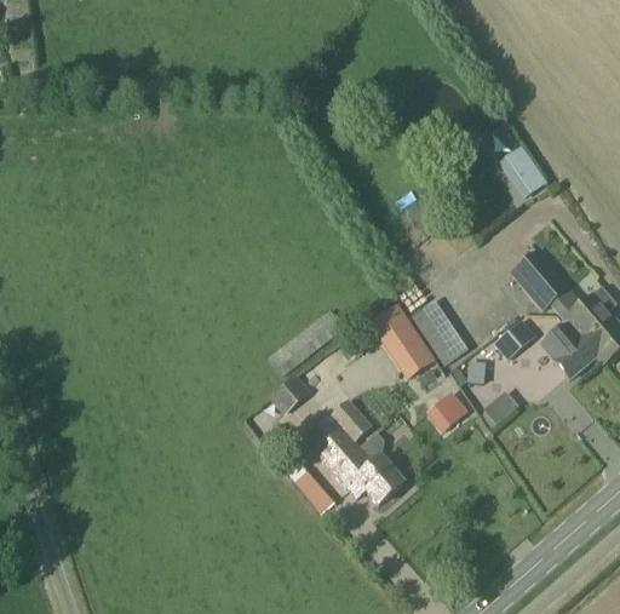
[(521,183),(540,168),(526,149),(506,165),(521,183)]
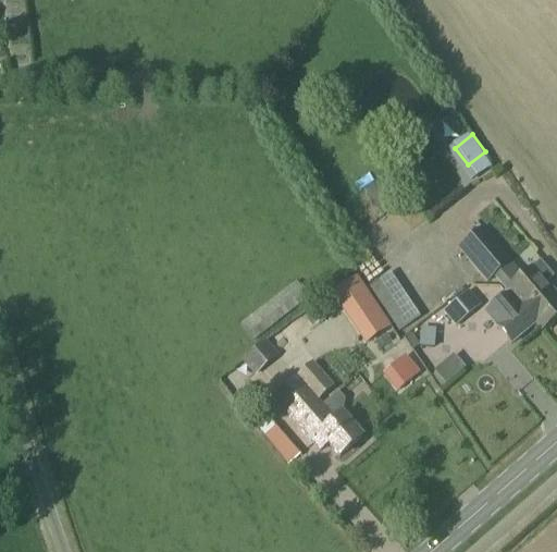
[(459,246),(478,269),(492,257),(500,268),(494,273),(519,305),(520,305),(534,322),(541,329),(556,315),(556,296),(544,281),(551,277),(539,262),(517,280),(505,266),(510,260),(483,227),(459,246)]
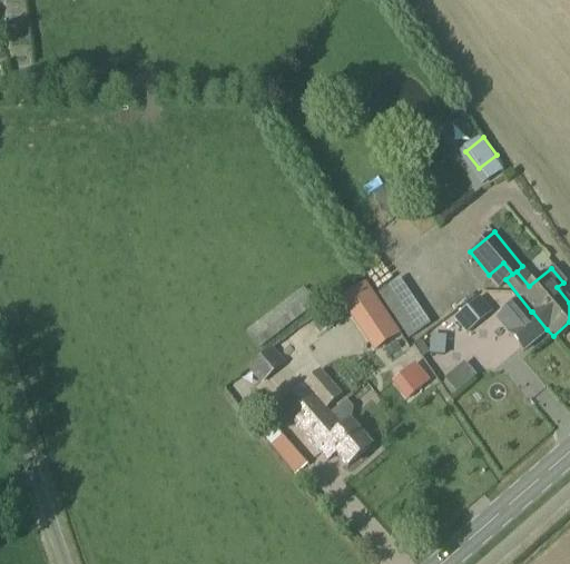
[(393,261),(371,275),(399,320),(421,307),(393,261)]
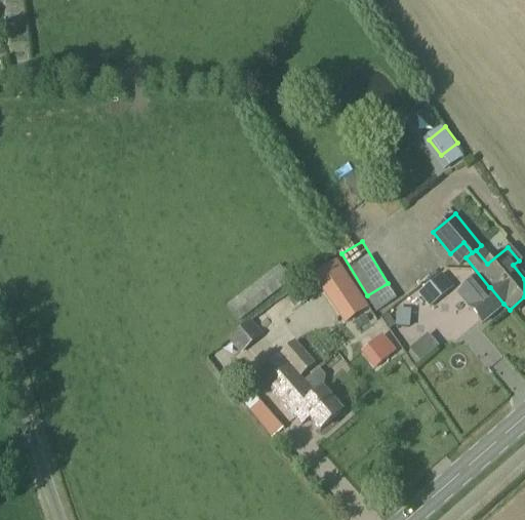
[(431,241),(415,250),(422,261),(438,252),(431,241)]
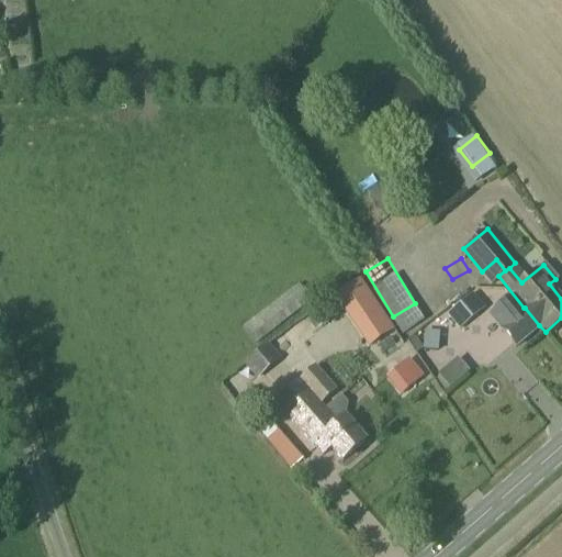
[(496,259),(482,271),(492,282),(498,276),(505,270),(496,259)]
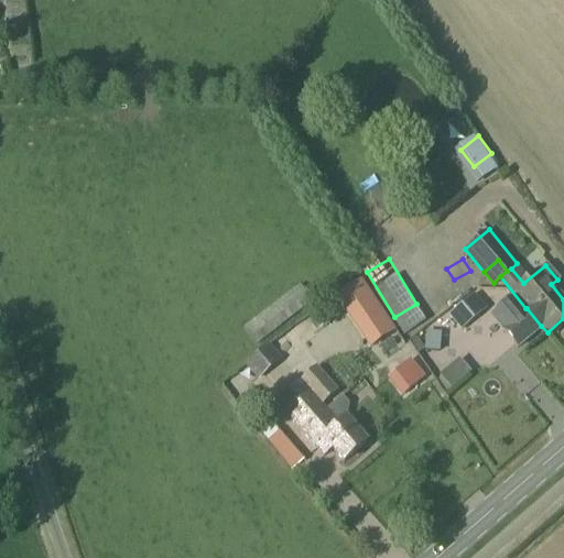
[(358,332),(387,317),(357,262),(328,279),(358,332)]
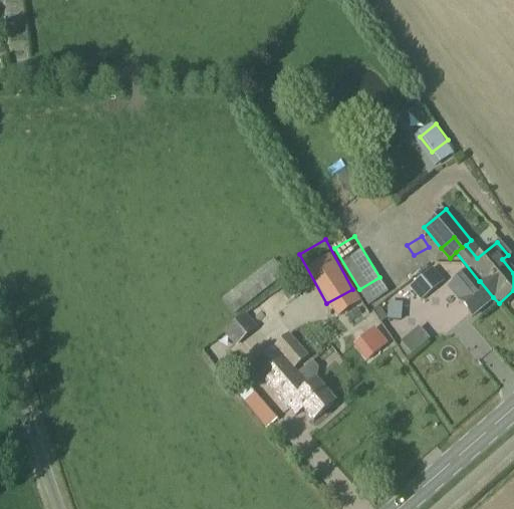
[(274,257),(222,297),(233,312),(285,272),(274,257)]
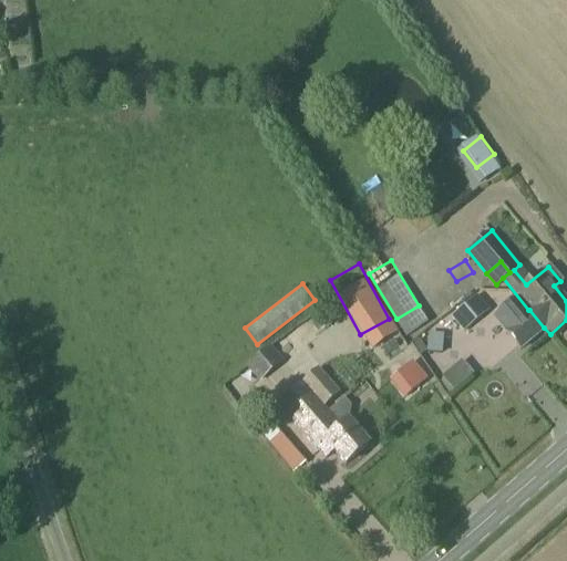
[(475,292),(450,313),(462,329),(487,308),(475,292)]
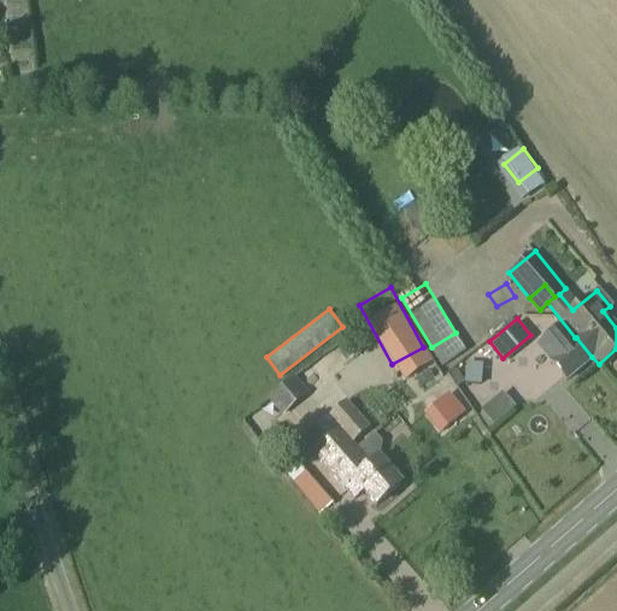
[(576,338),(575,338),(574,339),(558,321),(547,330),(550,334),(538,345),(565,379),(592,357),(576,338)]
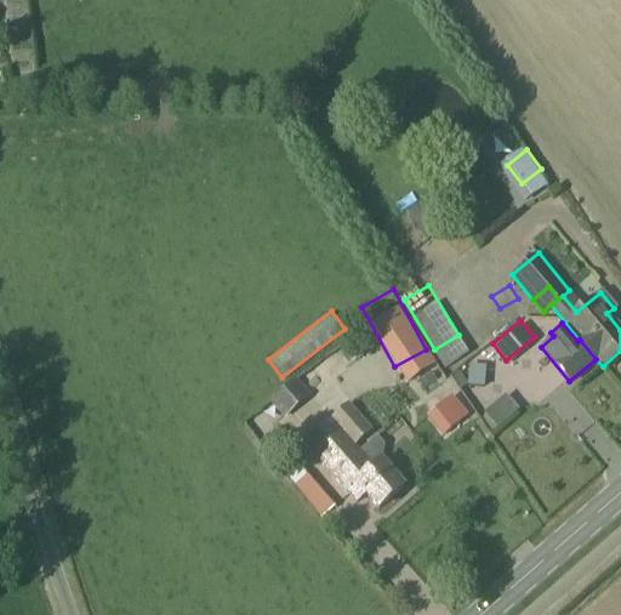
[(483,364),(467,363),(465,382),(482,383),(483,364)]
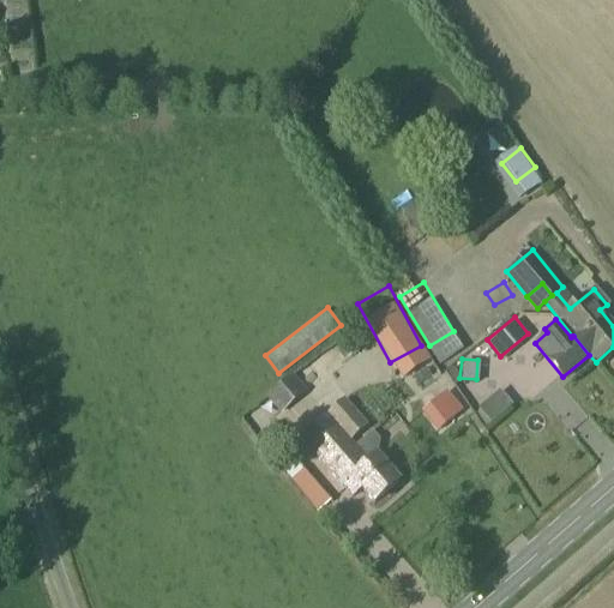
[(471,391),(487,405),(505,385),(489,371),(471,391)]
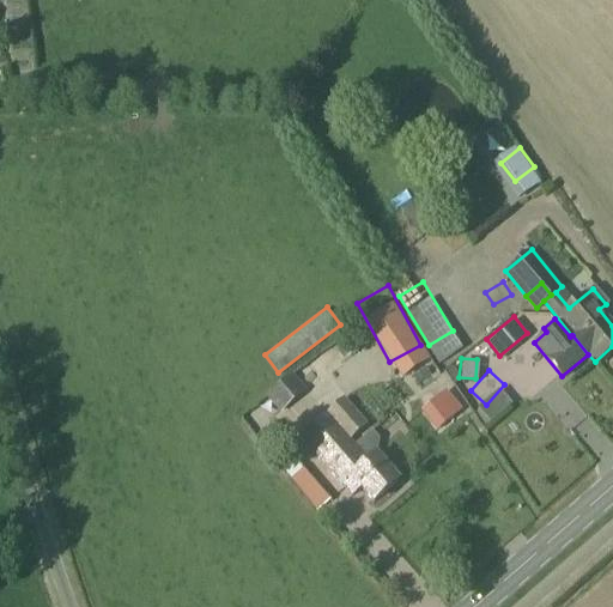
[(267,398),(280,413),(305,390),(292,376),(267,398)]
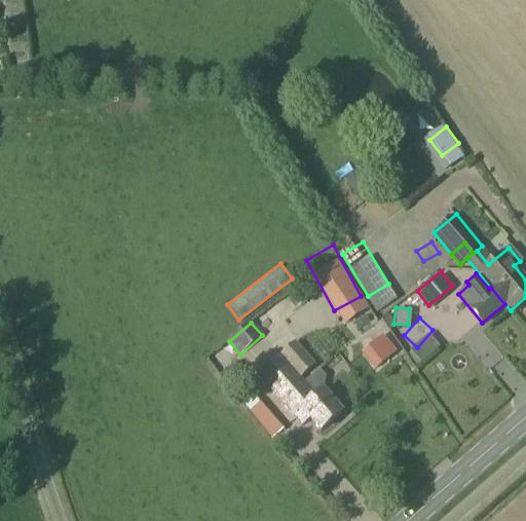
[(379,335),(358,351),(372,370),(393,352),(379,335)]
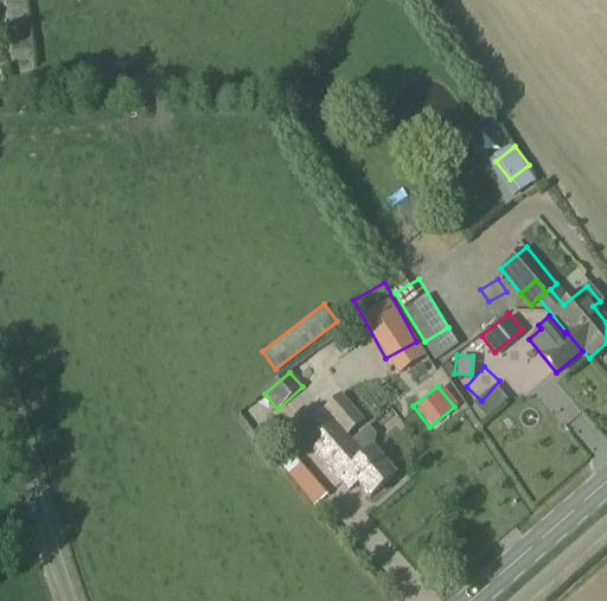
[(340,395),(296,430),(338,478),(339,477),(366,453),(347,432),(362,419),(340,395)]
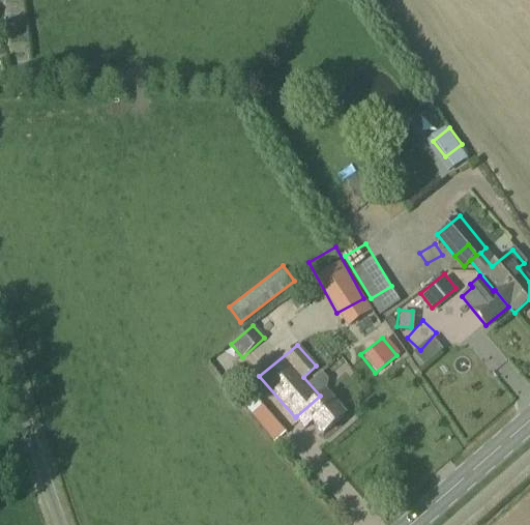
[(324,391),(320,396),(296,416),(304,426),(312,419),(323,433),(344,414),(324,391)]
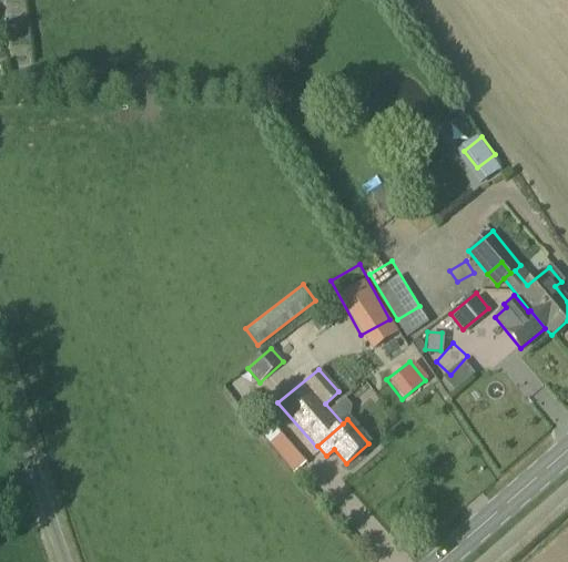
[(290,425),(271,441),(295,470),(315,455),(290,425)]
